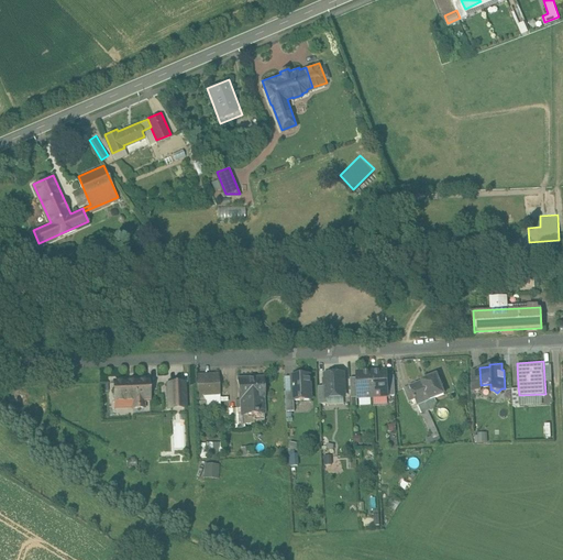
[(387,369),(372,370),(373,395),(388,394),(387,374),(387,369)]
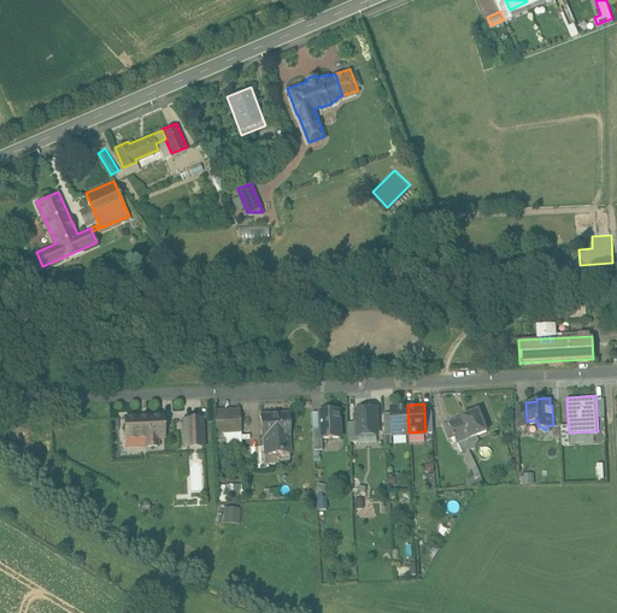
[(526,404),(517,405),(518,426),(528,425),(527,422),(526,404)]
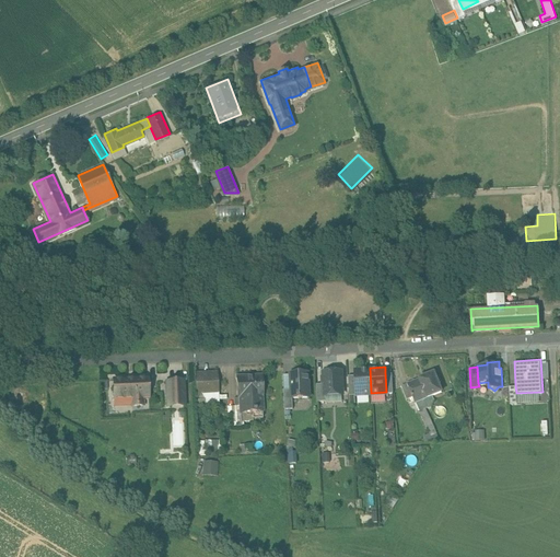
[(370,368),(356,369),(356,373),(357,393),(371,393),(370,368)]
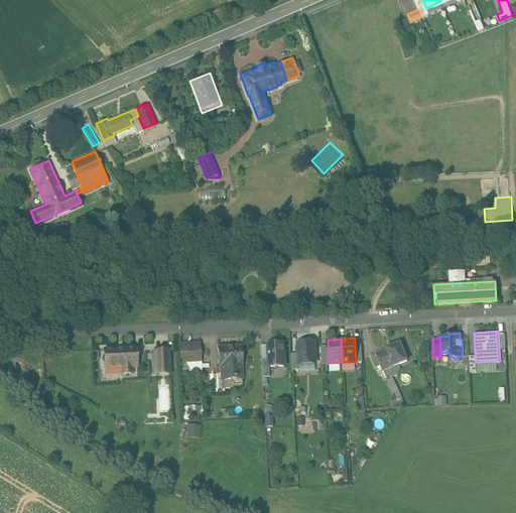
[(314,341),(298,342),(298,352),(299,362),(315,362),(314,341)]
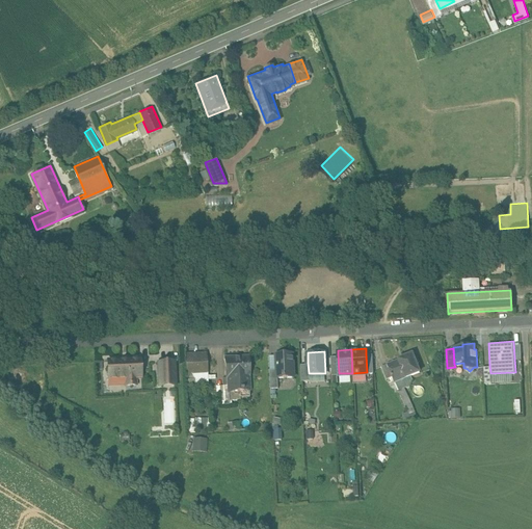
[(207,352),(186,353),(187,373),(208,371),(207,352)]
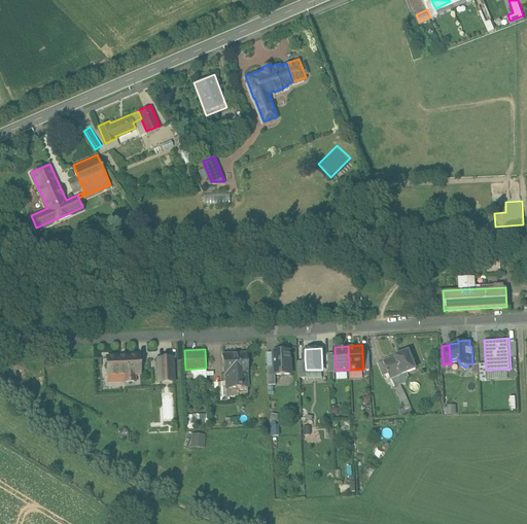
[(290,349),(274,350),(274,364),(275,373),(291,372),(290,349)]
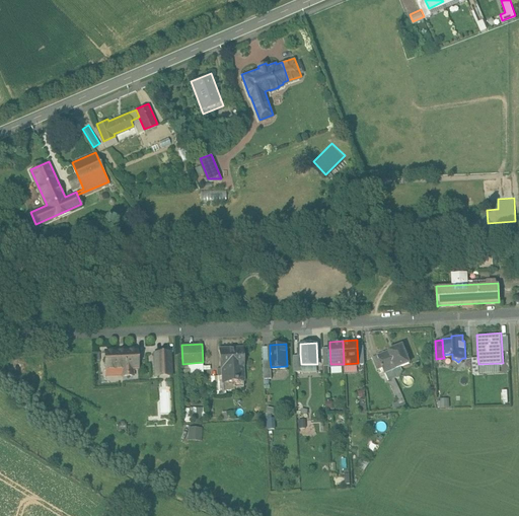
[(402,344),(377,354),(380,361),(384,371),(410,361),(405,353),(409,351),(406,346),(403,347),(402,344)]
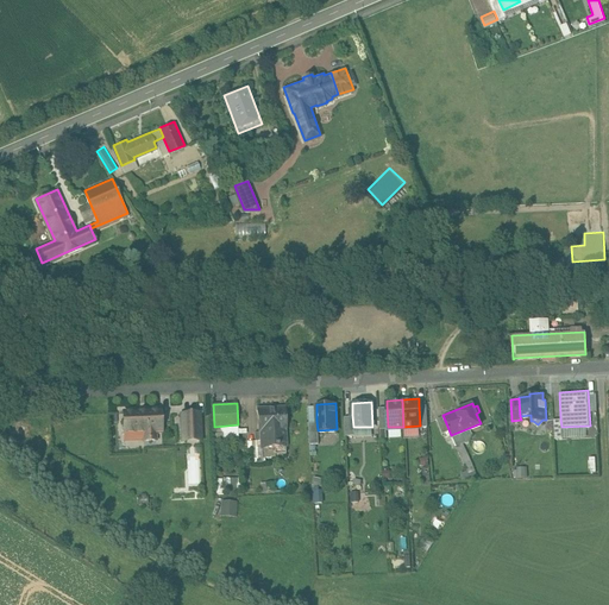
[(283,407),(258,408),(259,430),(261,430),(263,455),(275,455),(275,453),(286,452),(284,429),(283,407)]
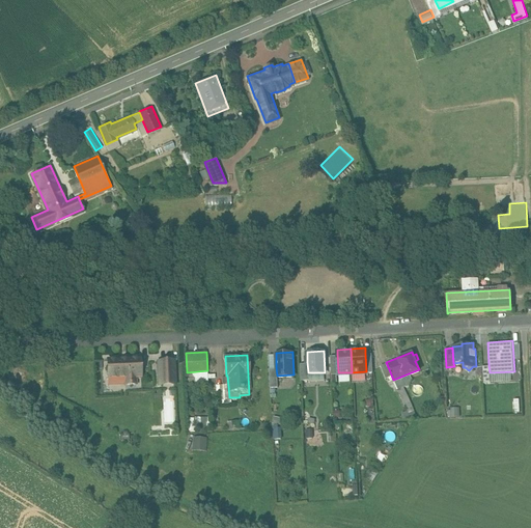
[(157,385),(176,384),(175,357),(156,358),(157,385)]
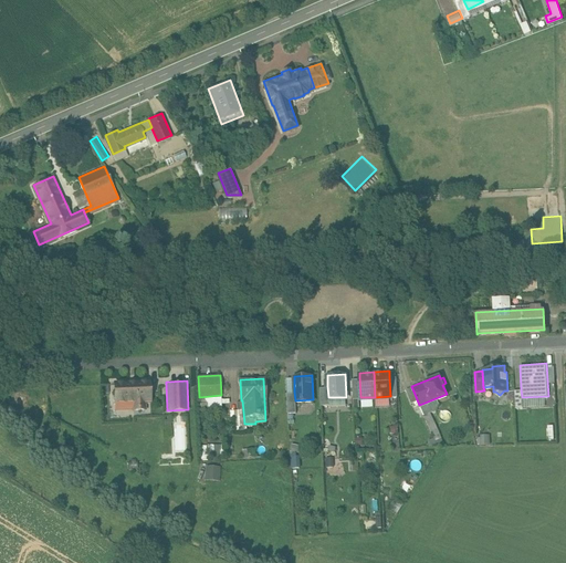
[(149,382),(115,383),(116,402),(133,400),(134,408),(145,408),(145,407),(145,400),(150,400),(149,382)]
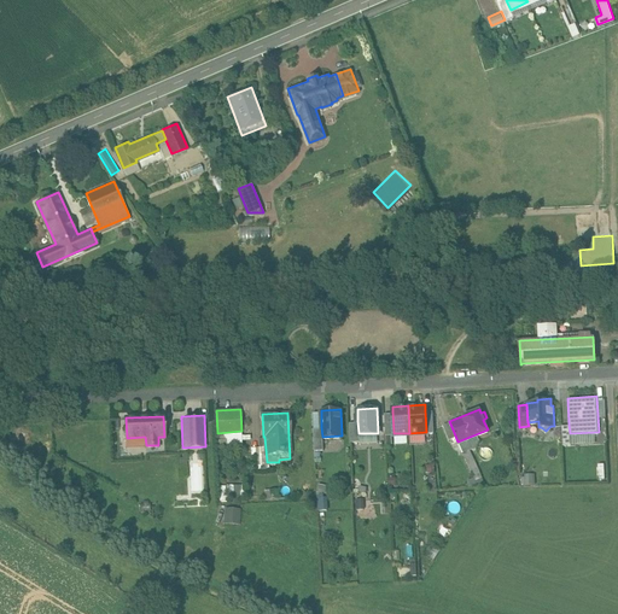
[(357,421),(349,421),(350,440),(360,440),(359,433),(357,421)]
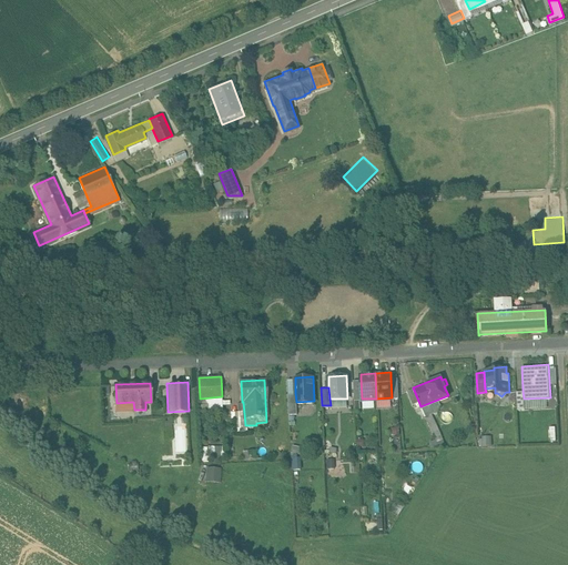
[(413,387),(407,390),(411,399),(416,395),(413,387)]
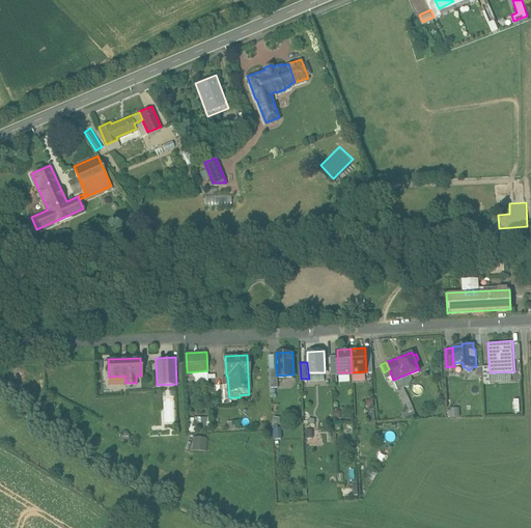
[(276,367),(269,368),(270,386),(278,386),(277,376),(276,367)]
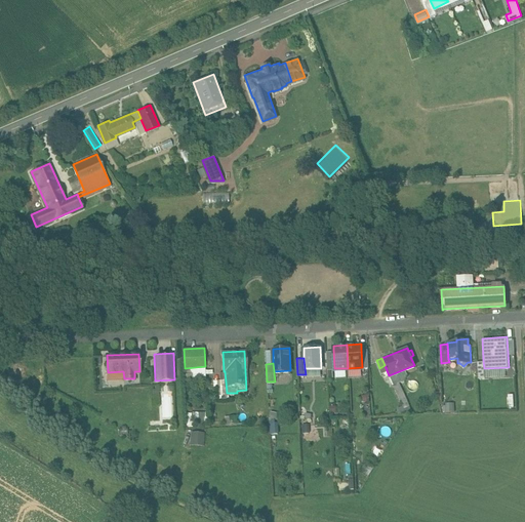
[(205,366),(185,368),(185,378),(205,377),(205,366)]
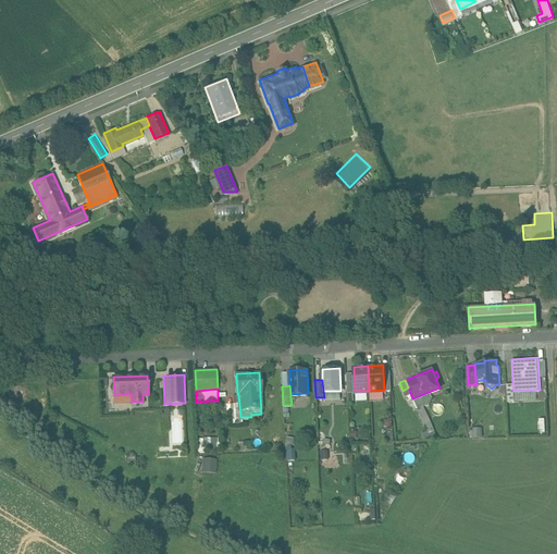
[(436,433),(423,404),(417,407),(422,418),(430,436),(436,433)]
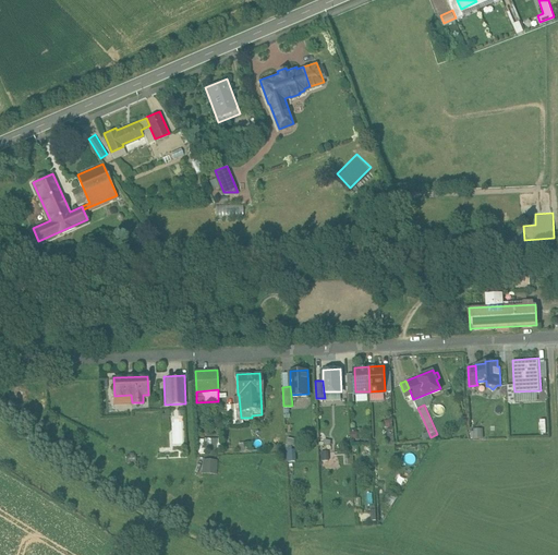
[(202,471),(217,471),(217,457),(203,457),(202,471)]
